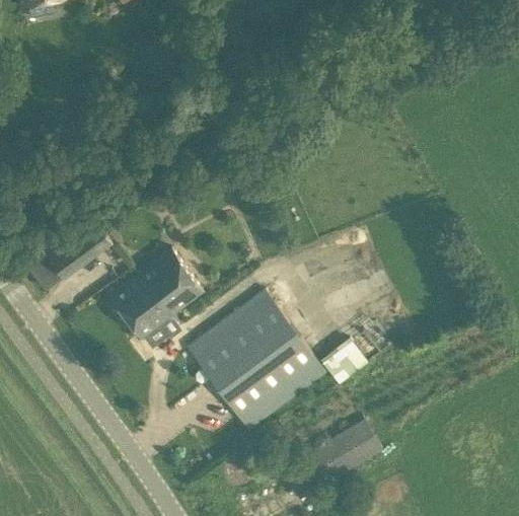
[(92,215),(55,241),(74,269),(112,241),(92,215)]
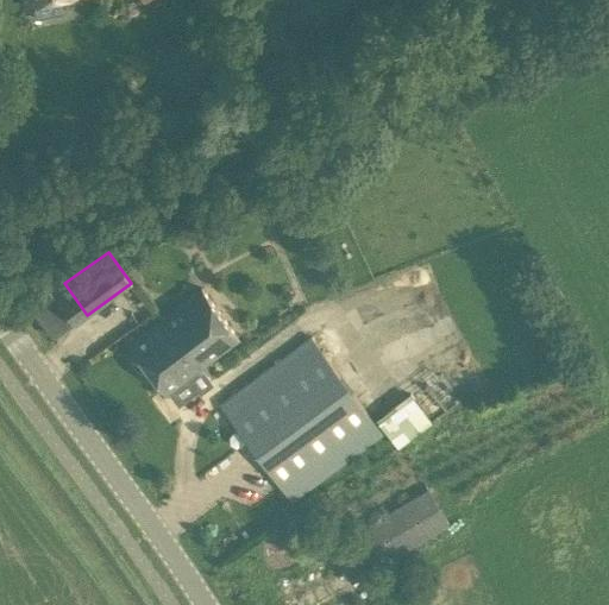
[(130,344),(165,394),(238,341),(201,291),(130,344)]
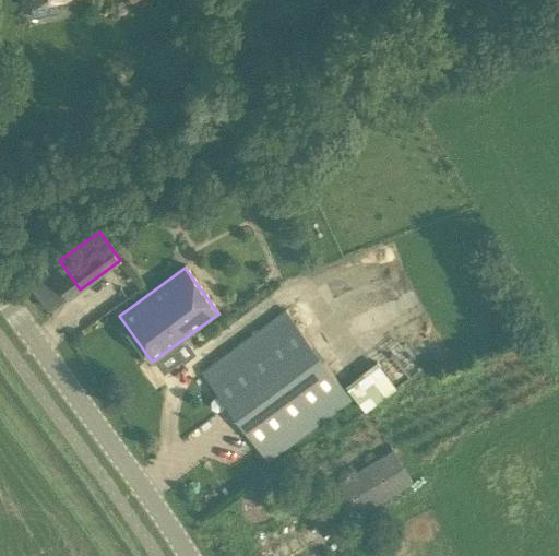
[(46,269),(27,283),(48,311),(67,298),(46,269)]
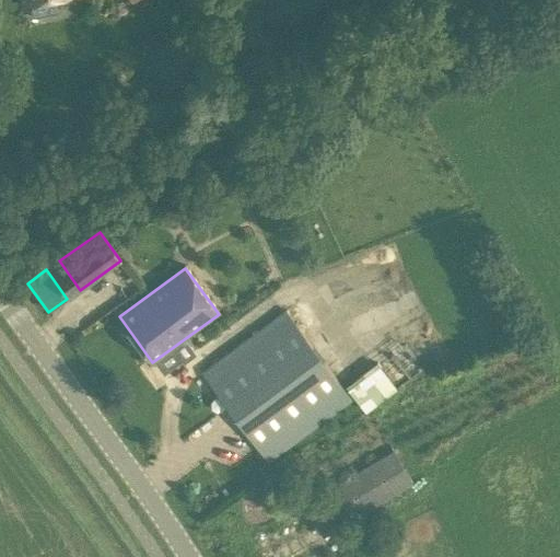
[(202,374),(269,464),(352,402),(286,313),(202,374)]
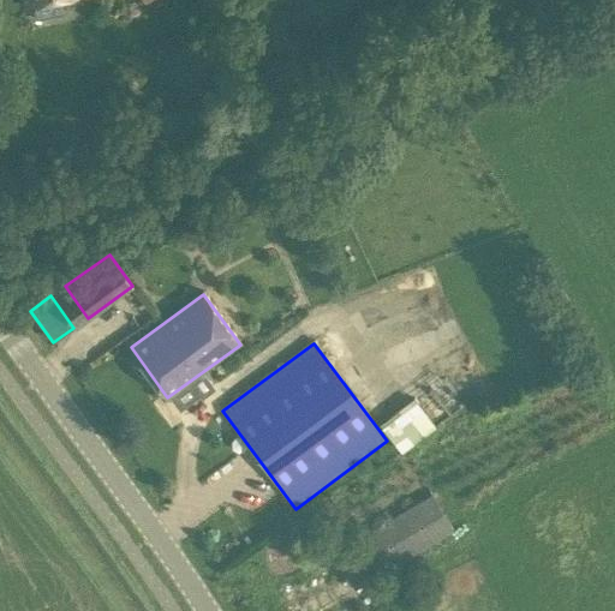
[(442,377),(378,425),(401,455),(465,406),(442,377)]
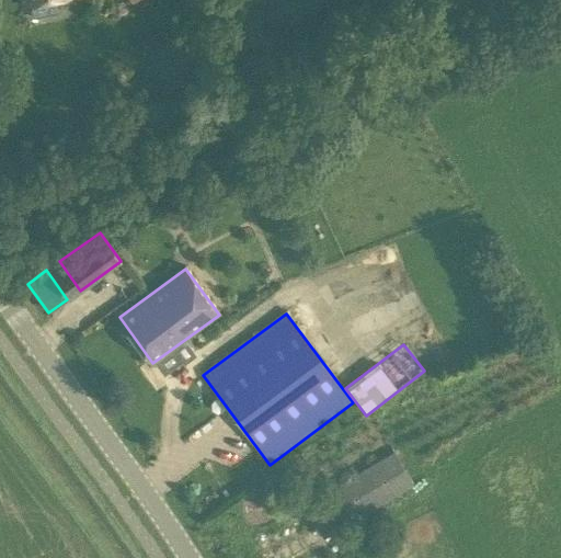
[(305,507),(324,541),(414,486),(393,453),(305,507)]
